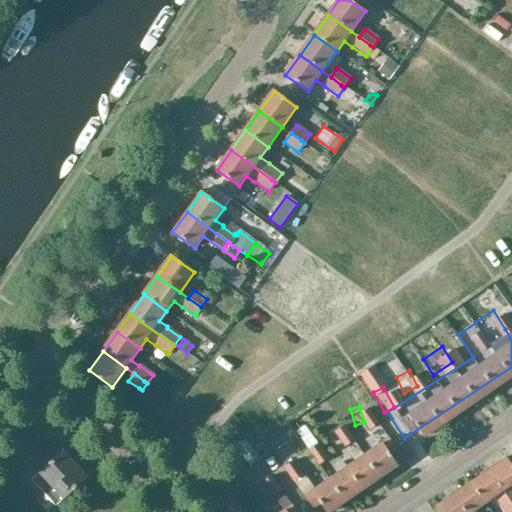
[(321,438),(334,443),(339,430),(326,425),(321,438)]
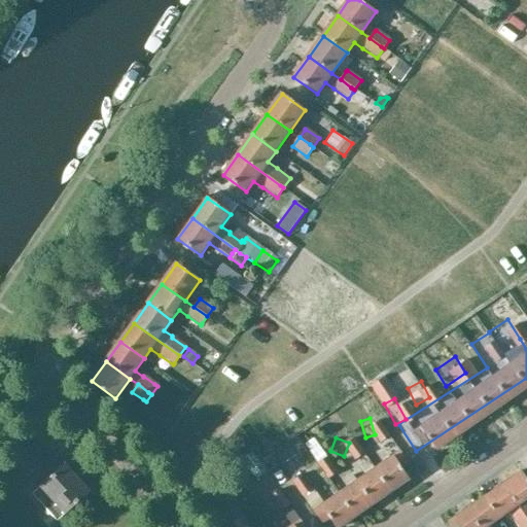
[(32,495),(57,521),(89,492),(64,465),(61,468),(44,451),(28,466),(43,484),(32,495)]
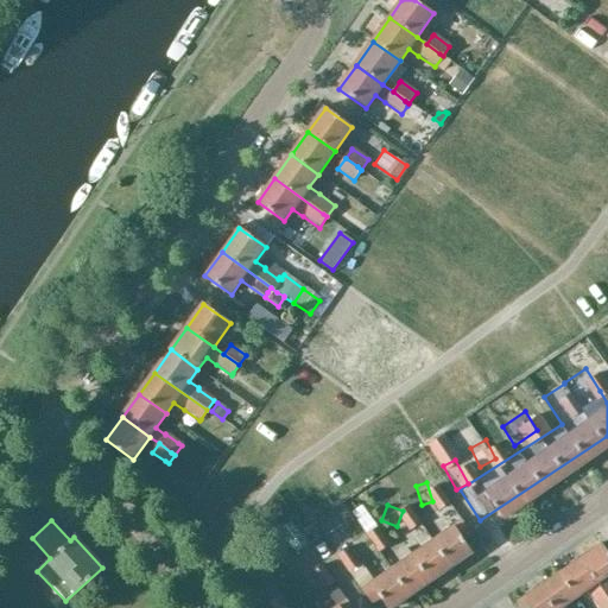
[(296,553),(306,545),(290,523),(279,530),(296,553)]
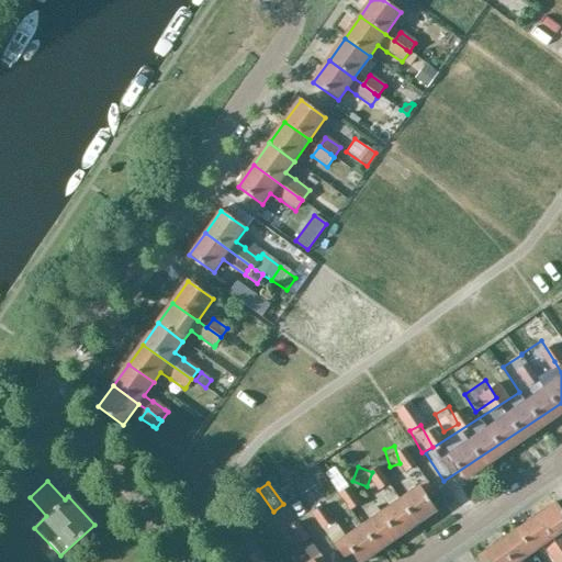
[(336,509),(347,504),(337,483),(326,489),(336,509)]
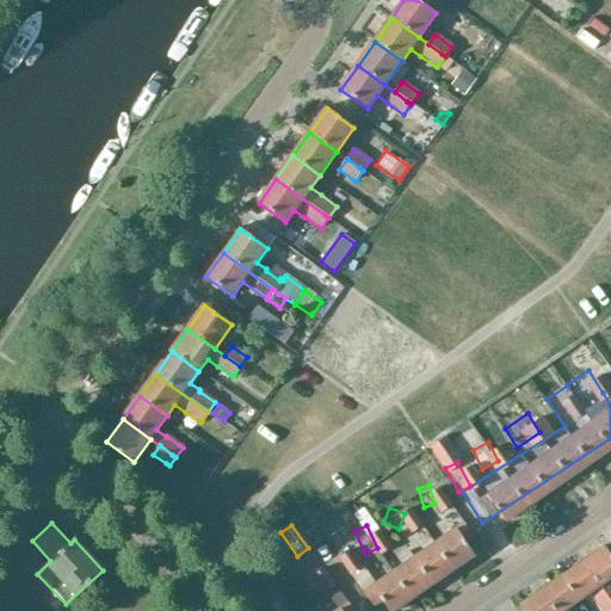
[(440,526),(349,581),(365,610),(366,610),(458,556),(440,526)]
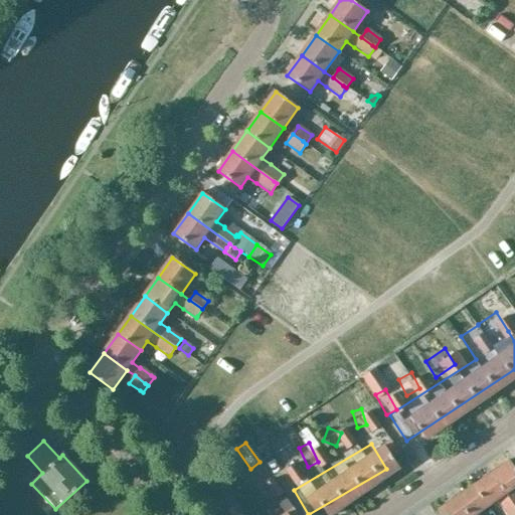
[(285,460),(274,465),(286,487),(296,482),(285,460)]
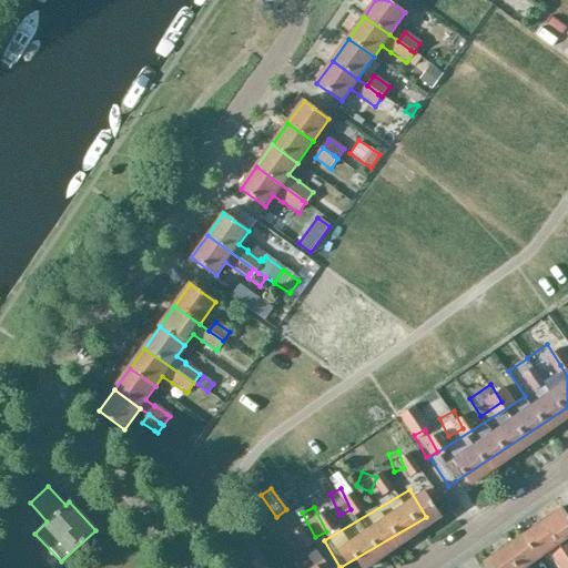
[(567,518),(561,509),(541,524),(567,560),(567,540),(567,539),(567,537),(567,518)]
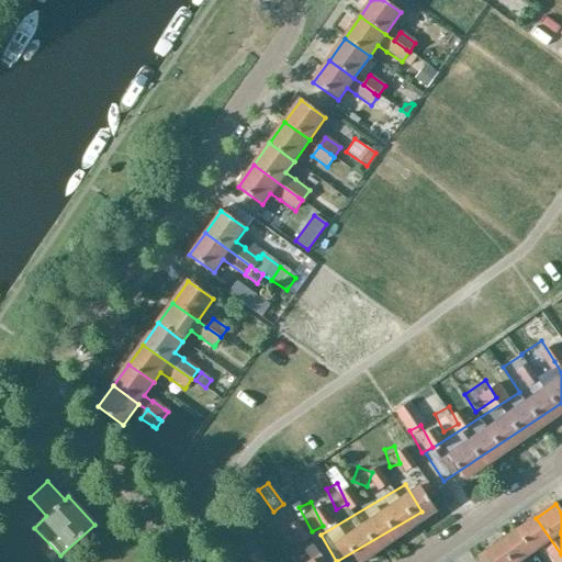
[(517,531),(532,553),(542,546),(553,561),(561,561),(561,554),(536,518),(517,531)]
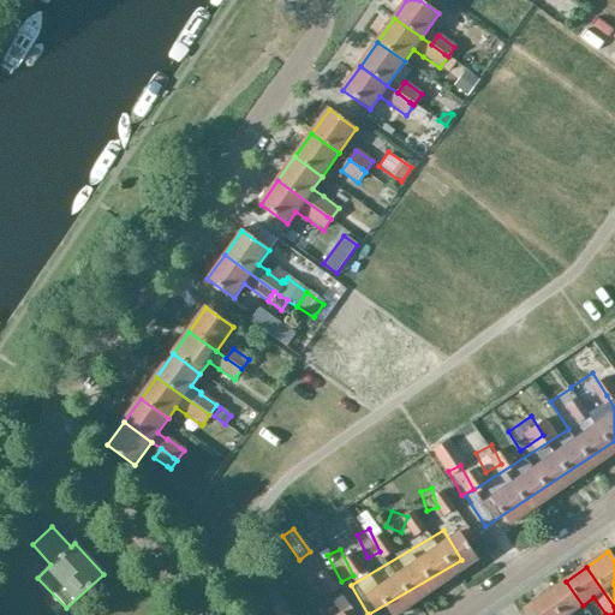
[(338,589),(326,572),(314,580),(326,598),(338,589)]
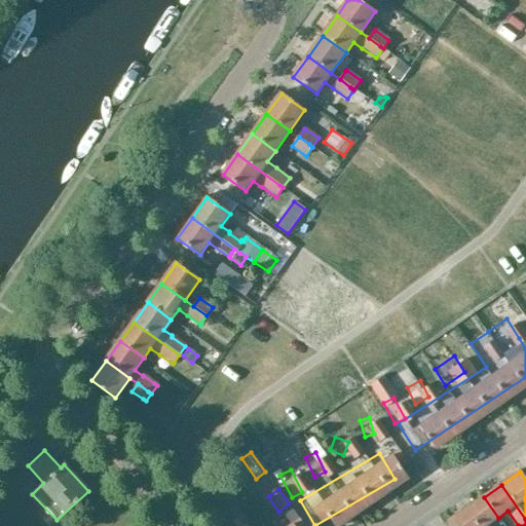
[(484,497),(465,510),(476,525),(489,525),(488,524),(498,518),(484,497)]
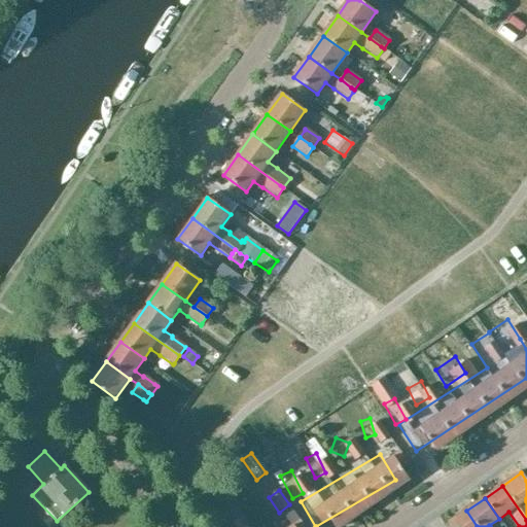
[(477,526),(466,511),(449,523),(451,526),(477,526)]
